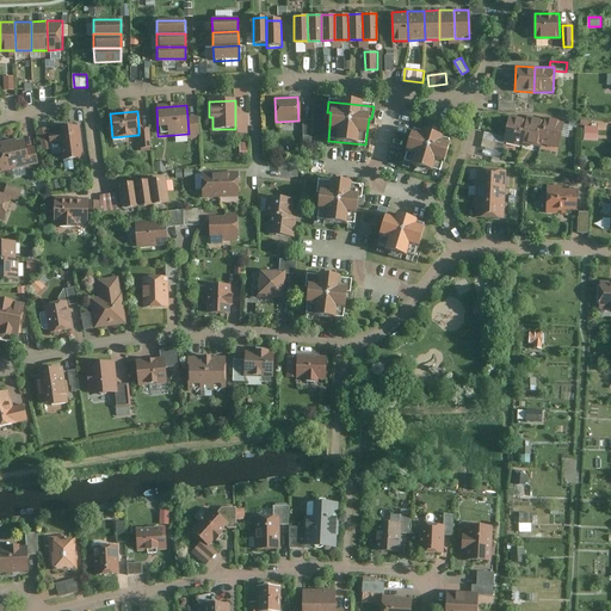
[(246,115),(235,115),(235,129),(229,129),(229,134),(246,134),(246,115)]
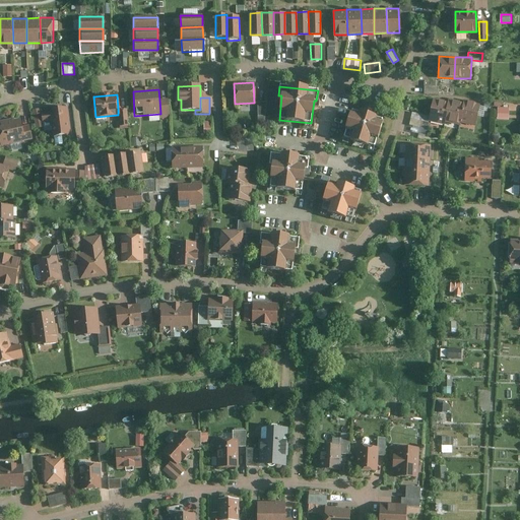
[(168,99),(159,100),(160,114),(160,118),(169,118),(168,99)]
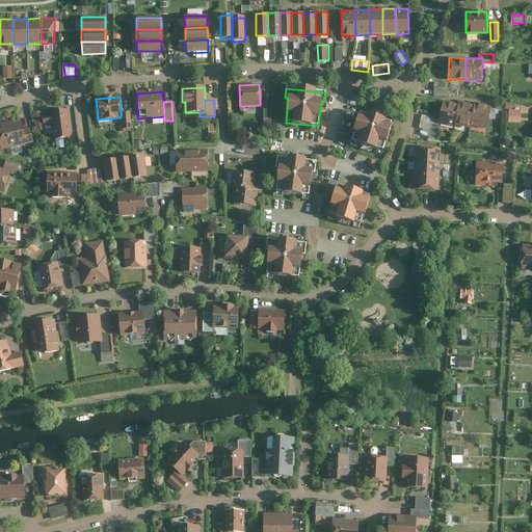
[(439,123),(454,127),(455,124),(459,104),(445,101),(439,123)]
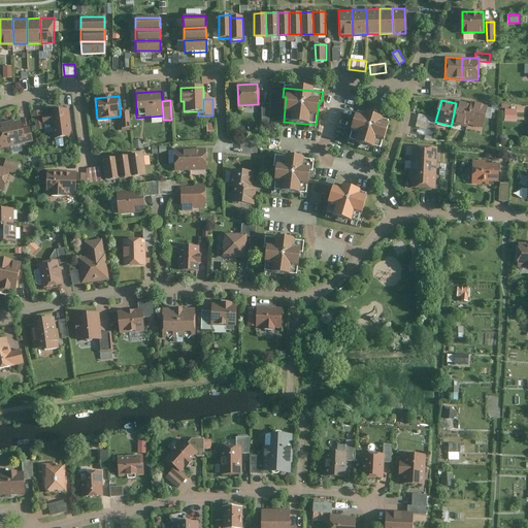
[(467,123),(472,104),(457,101),(456,103),(452,123),(467,127),(467,123)]
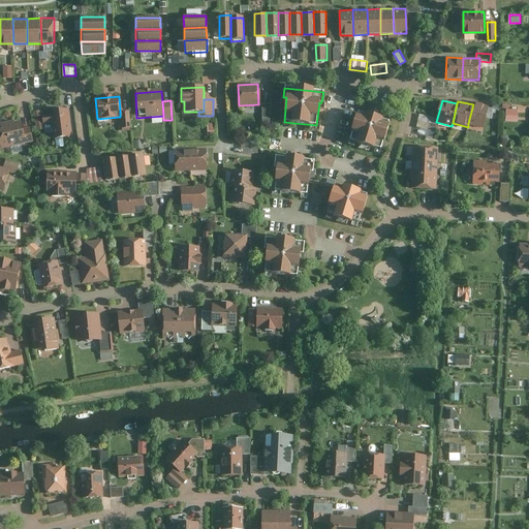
[(468,123),(484,127),(488,106),(473,102),(473,104),(468,123)]
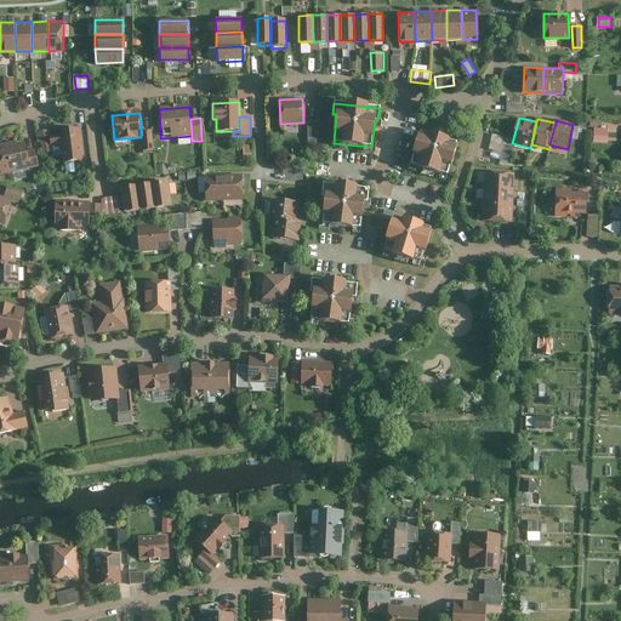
[(318,121),(307,121),(307,137),(315,137),(318,121)]
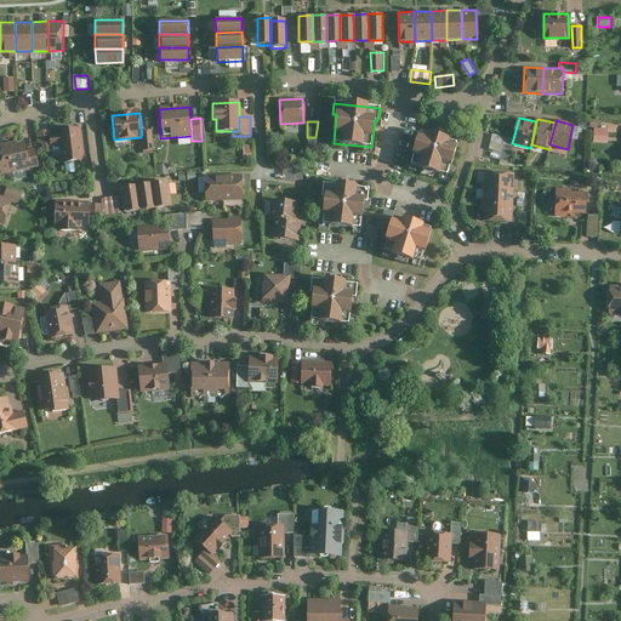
[(83,160),(79,129),(58,131),(58,134),(47,135),(50,146),(60,144),(63,163),(83,160)]
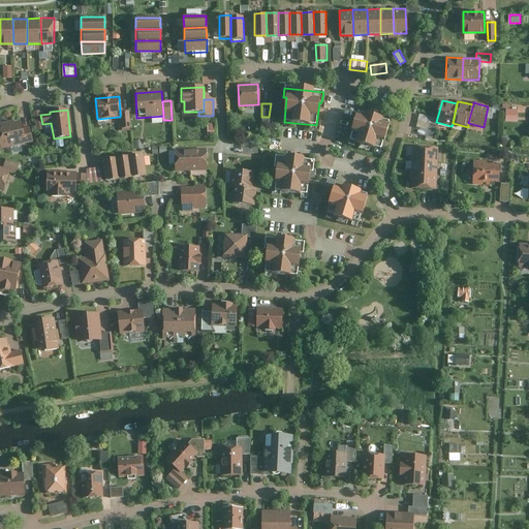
[(506,122),(518,122),(518,110),(506,110),(506,122)]
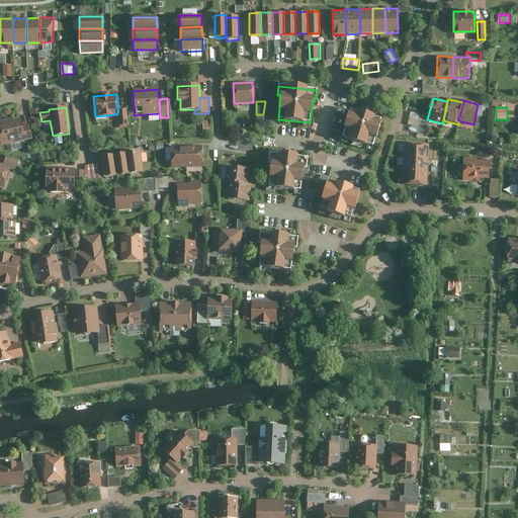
[(42,126),(41,121),(39,112),(38,108),(31,109),(35,127),(42,126)]
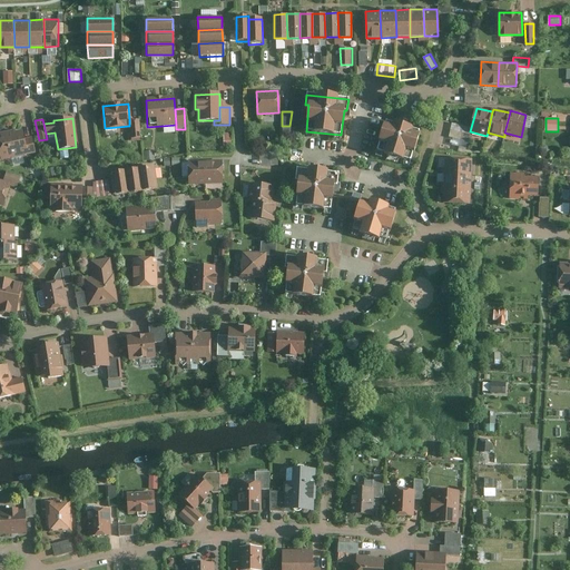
[(138,119),(129,120),(129,126),(130,138),(139,137),(138,119)]
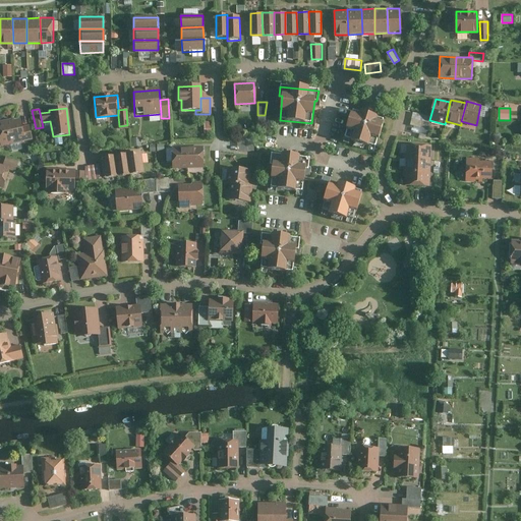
[(344,135),(375,146),(384,120),(352,110),(344,135)]
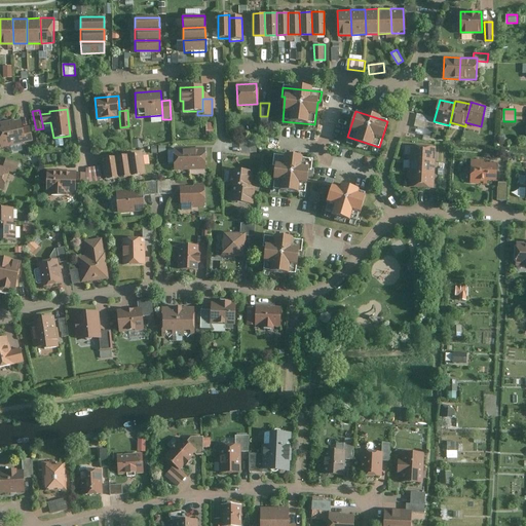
[(0,126),(0,144),(1,147),(25,142),(22,129),(21,122),(0,126)]
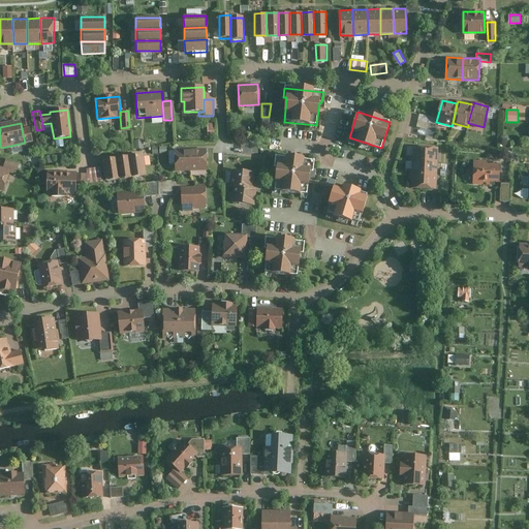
[(30,128),(22,130),(25,143),(32,141),(30,128)]
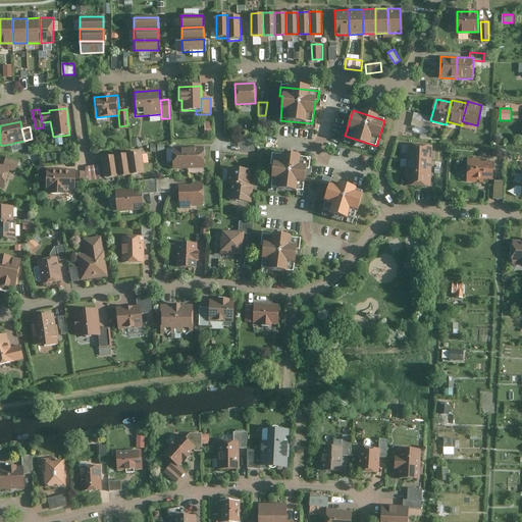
[(408,159),(430,160),(431,148),(408,146),(408,159)]
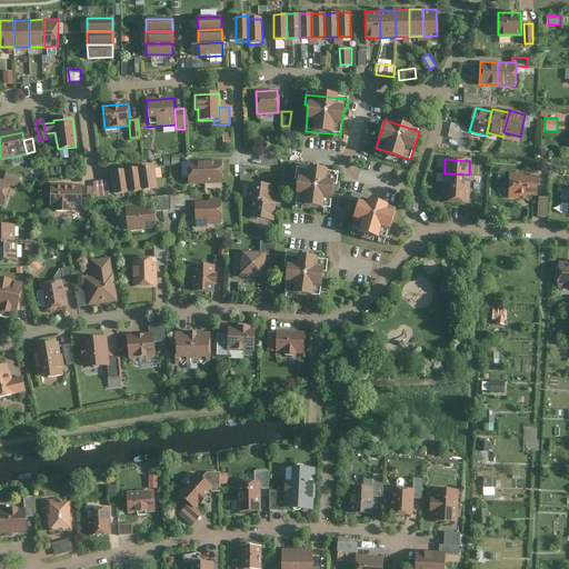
[(205,183),(203,160),(187,161),(188,185),(205,183)]
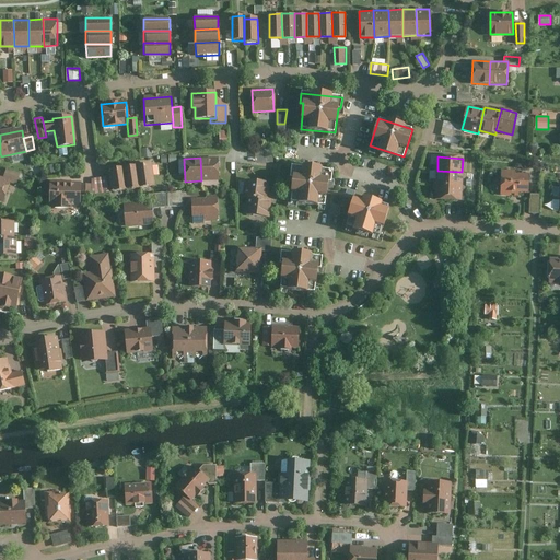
[(200,158),(201,181),(219,179),(218,158),(200,158)]
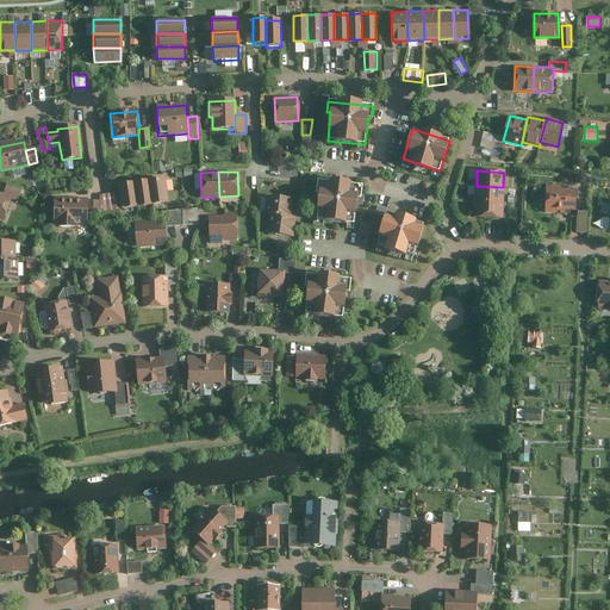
[(147,180),(150,204),(166,203),(162,178),(147,180)]
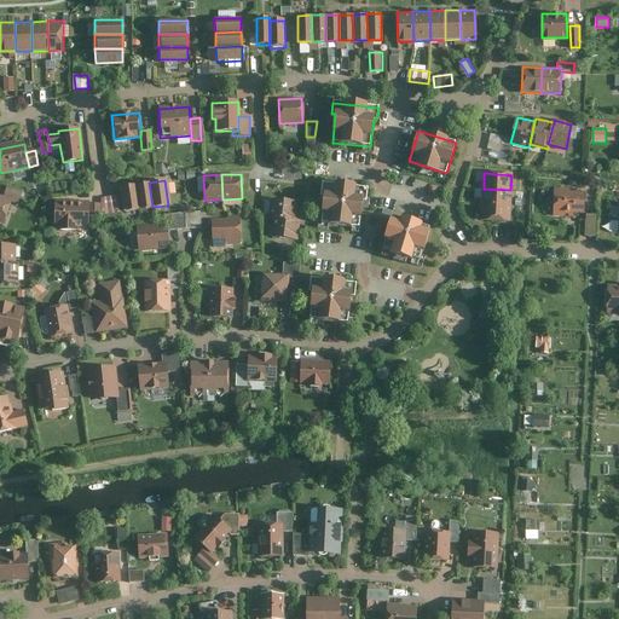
[(138,209),(152,207),(149,183),(134,185),(138,209)]
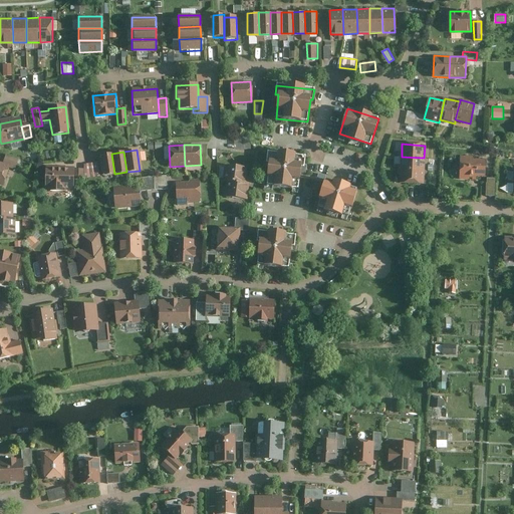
[(267,185),(298,189),(300,167),(303,167),(304,157),(268,153),(267,163),(269,163),(267,185)]
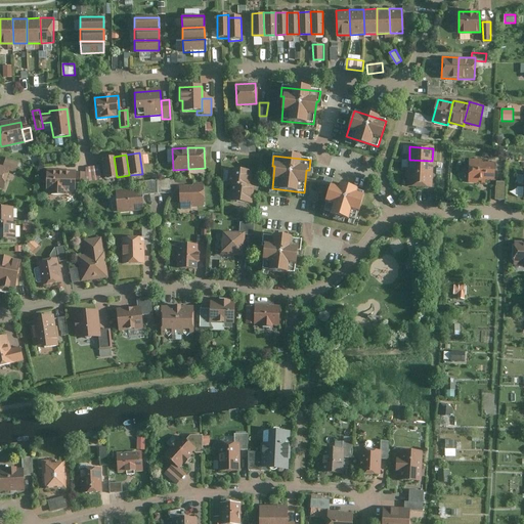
[(117,177),(114,157),(101,158),(104,179),(117,177)]
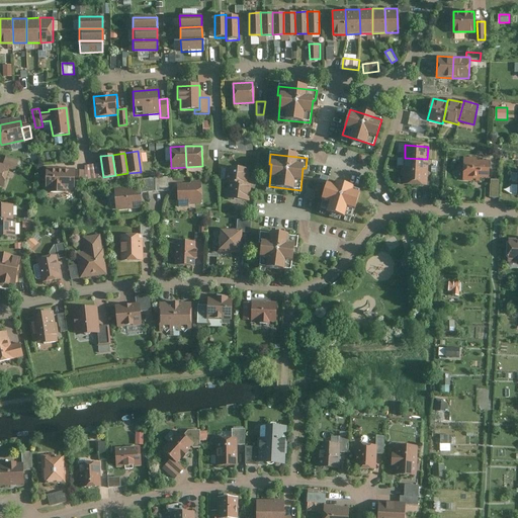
[(5,156),(1,167),(9,169),(14,171),(18,161),(5,156)]
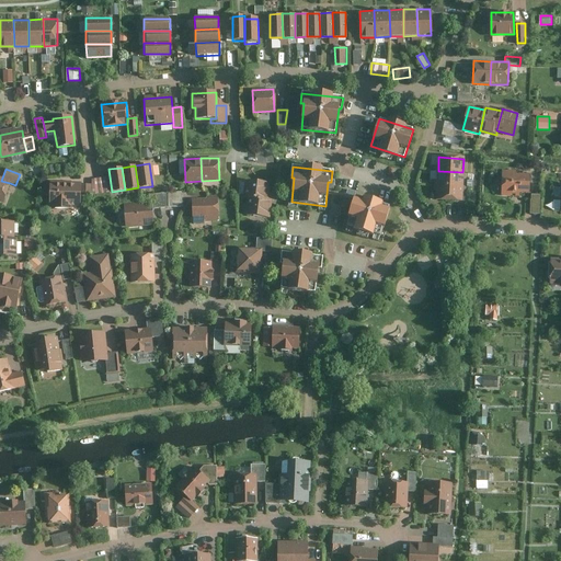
[(516,171),(502,170),(501,195),(512,195),(512,193),(516,193),(516,196),(521,196),(521,192),(529,193),(530,174),(516,173),(516,171)]
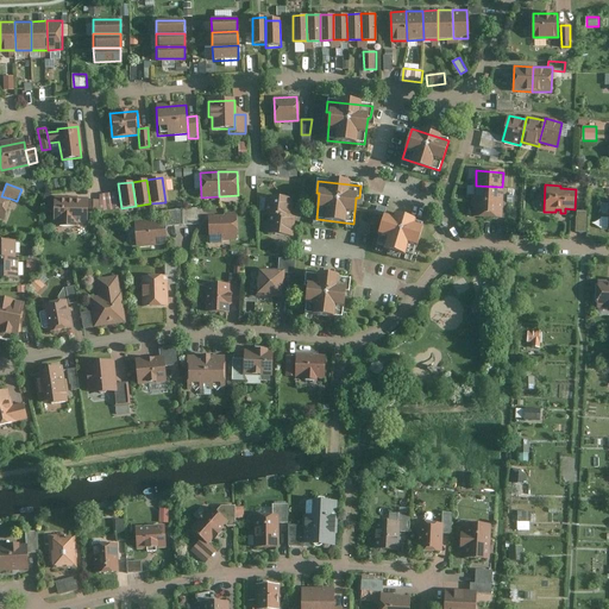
[(476,186),(475,201),(501,202),(502,187),(476,186)]
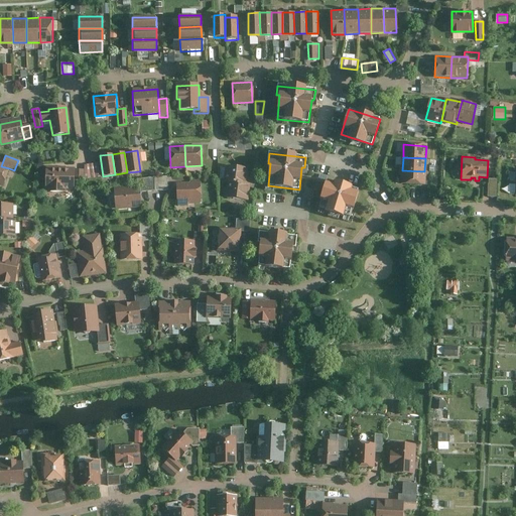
[(0,184),(3,185),(9,168),(1,166),(0,165),(0,184)]
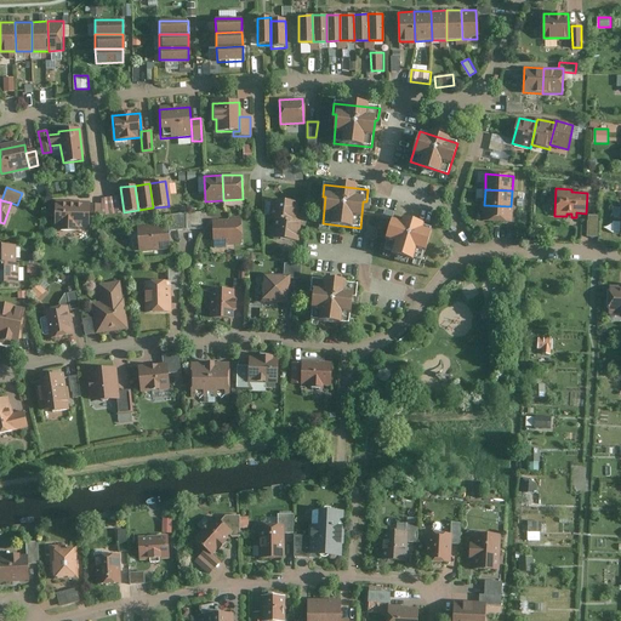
[(271,216),(274,217),(295,221),(297,204),(273,199),(271,216)]
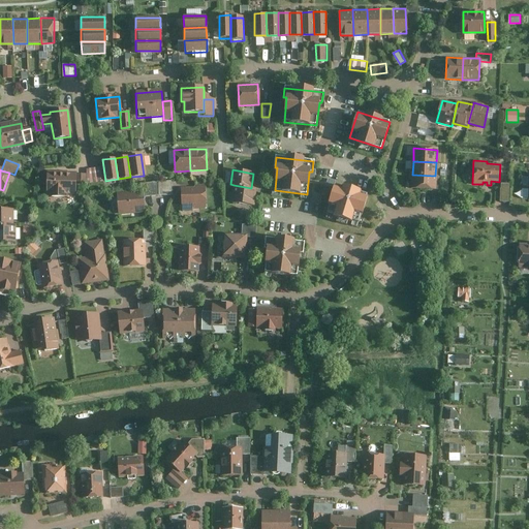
[(74,193),(75,174),(45,173),(44,192),(48,192),(48,196),(65,196),(66,193),(74,193)]
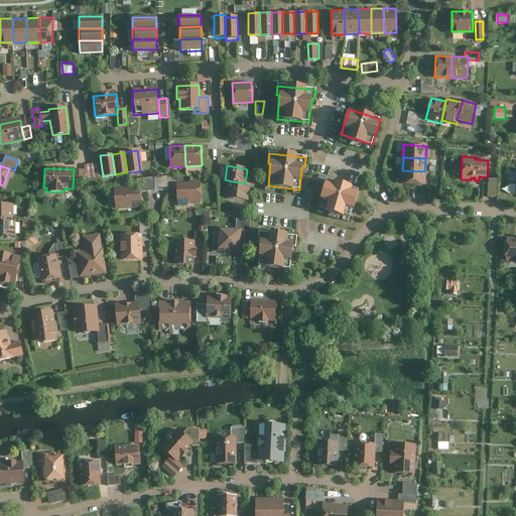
[(401,182),(424,184),(424,171),(402,170),(401,182)]
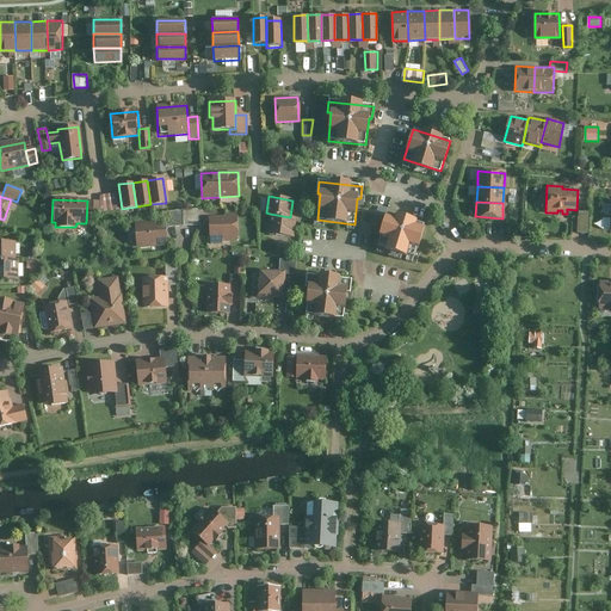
[(183,226),(181,209),(162,211),(162,221),(164,227),(183,226)]
